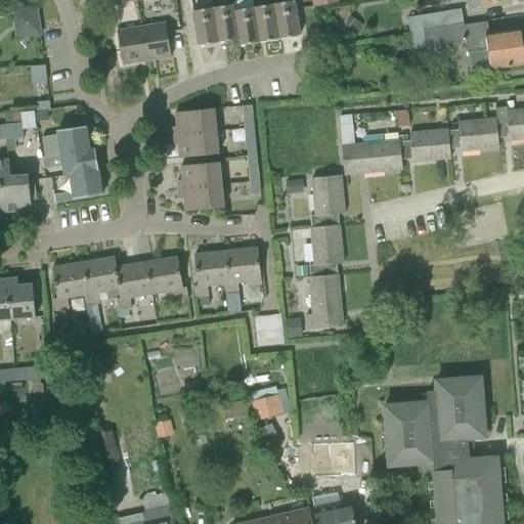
[(464,0),(468,11),(483,6),(484,7),(506,0),(464,0)]
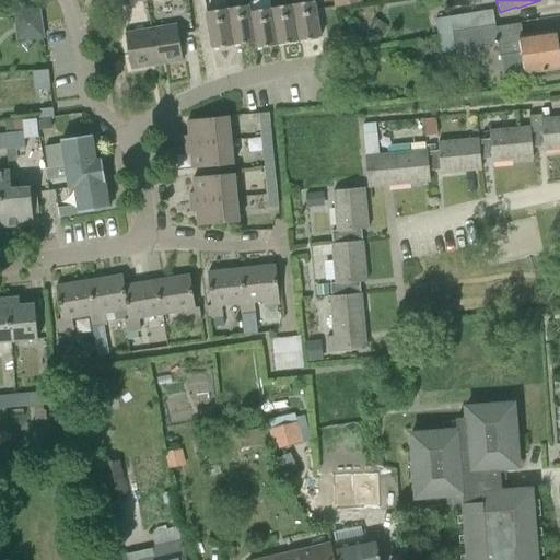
[(314,1),(292,6),(298,42),(319,38),(314,1)]
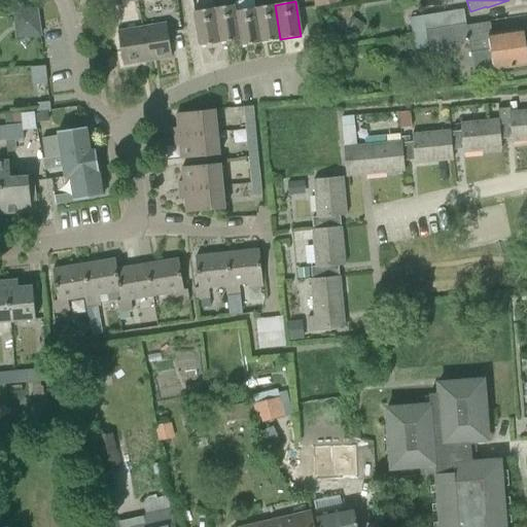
[(235,5),(213,8),(219,43),(239,40),(234,11),(236,11),(235,5)]
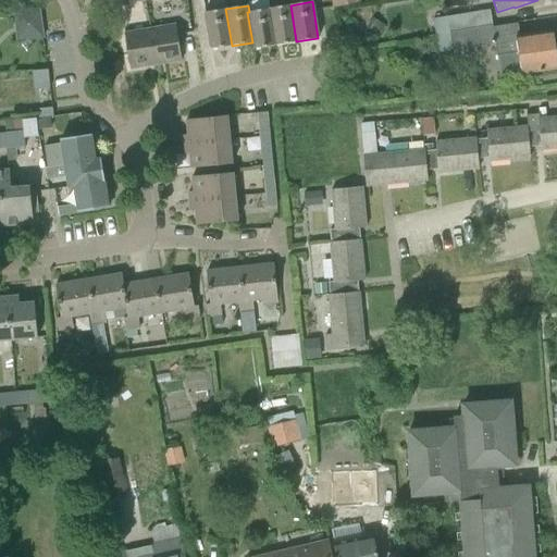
[(291,5),(269,9),(275,46),(296,41),(291,5)]
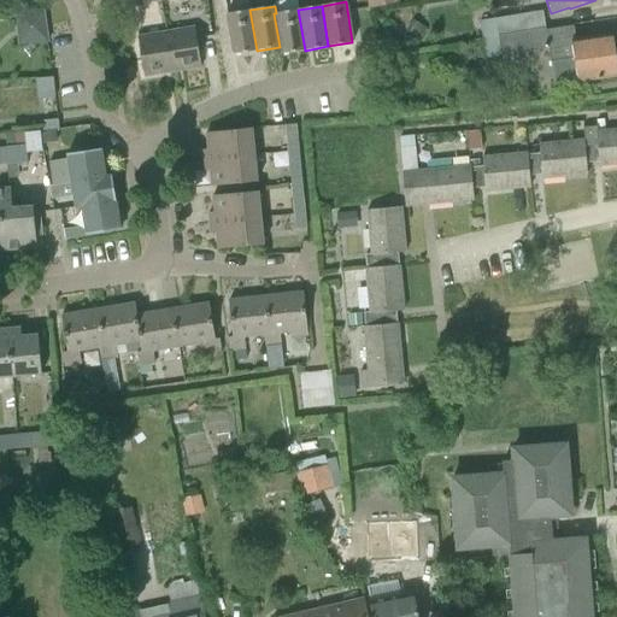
[(257,51),(250,10),(227,13),(233,54),(257,51)]
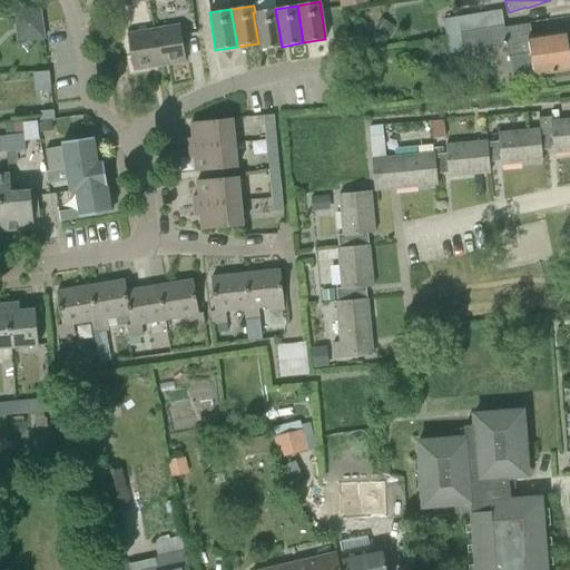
[(275,9),(255,12),(253,12),(258,43),(259,50),(282,47),(275,9)]
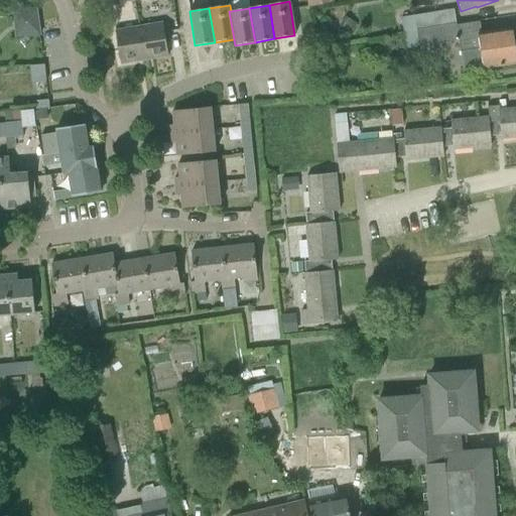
[(39,31),(36,9),(16,11),(17,24),(29,23),(30,32),(39,31)]
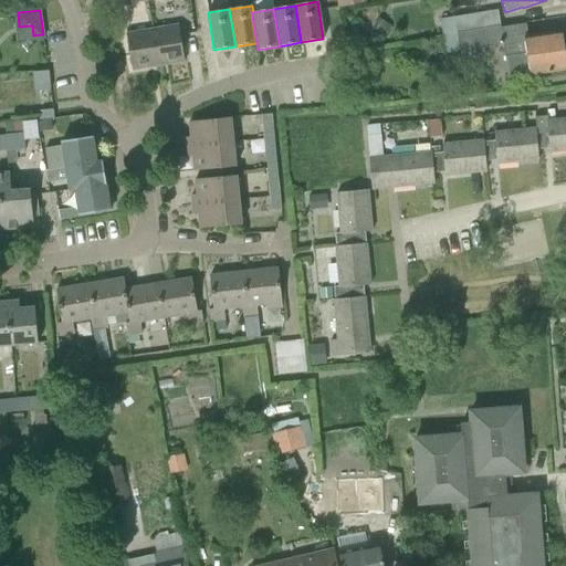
[(453,18),(456,34),(500,28),(498,11),(453,18)]
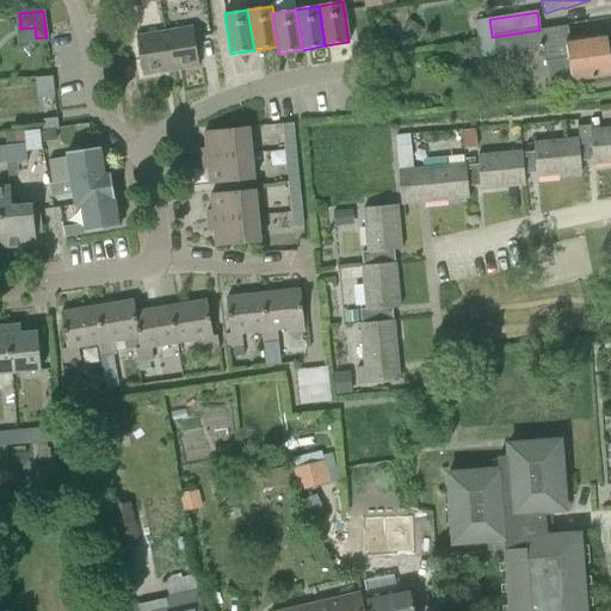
[(409,22),(402,30),(415,39),(421,30),(409,22)]
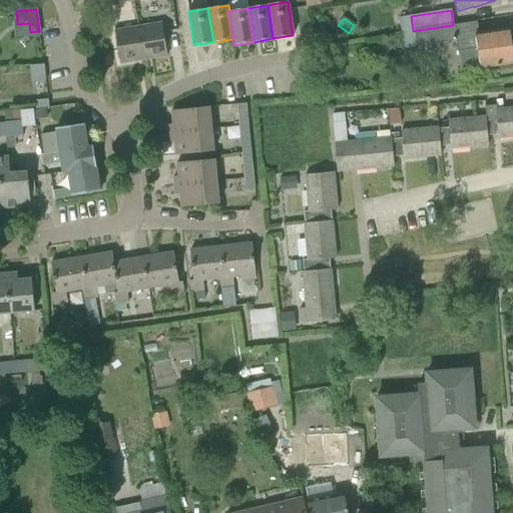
[(453,25),(413,31),(415,47),(456,41),(458,52),(459,52),(462,71),(480,68),(480,69),(512,63),(512,54),(509,29),(489,32),(477,33),(475,23),(453,26),(453,25)]
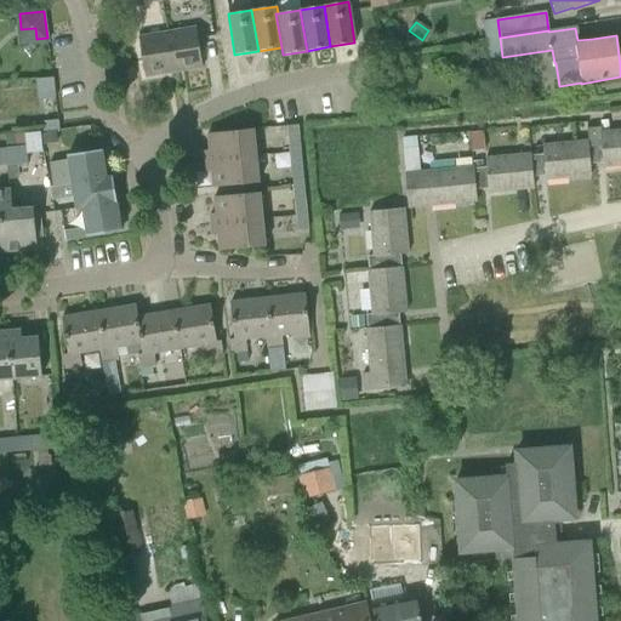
[(195,29),(167,34),(174,72),(201,67),(195,29)]
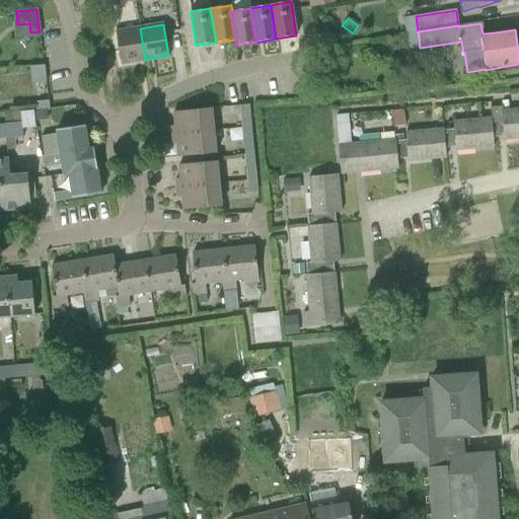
[(145,60),(140,28),(116,32),(121,64),(145,60)]
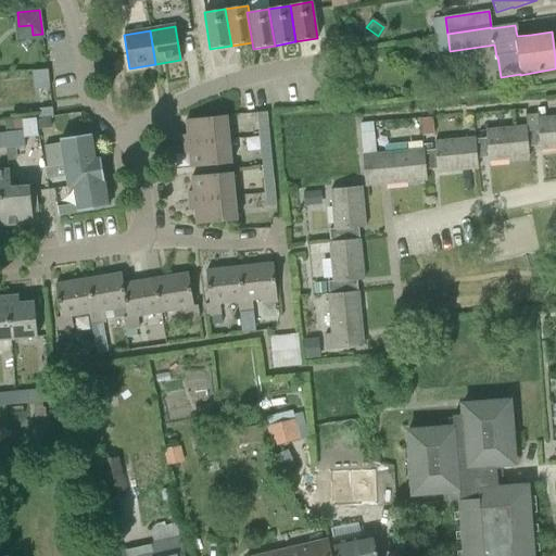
[(256,115),(260,137),(268,136),(266,114),(256,115)]
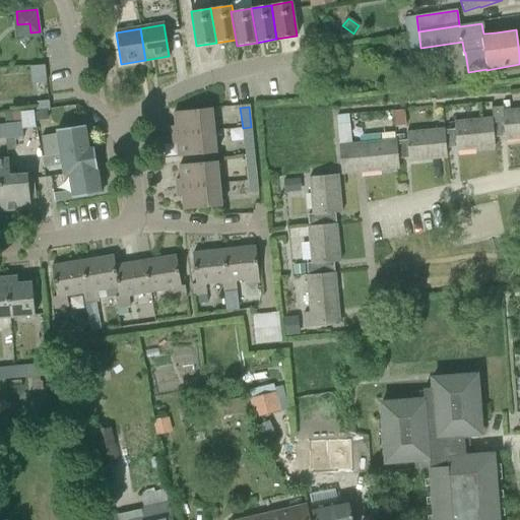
[(170,127),(171,135),(214,131),(212,109),(174,113),(175,126),(170,127)]
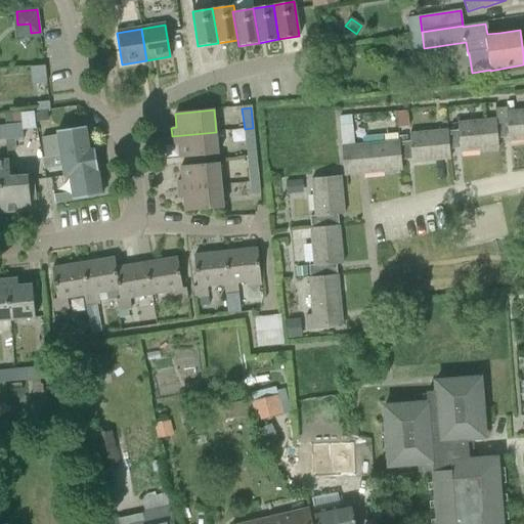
[(507,121),(501,121),(503,134),(508,133),(509,141),(523,139),(523,110),(523,111),(506,113),(507,121)]
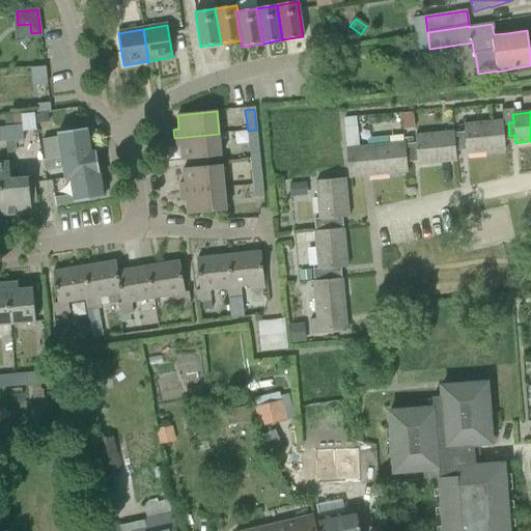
[(412,113),(401,114),(403,131),(413,130),(412,113)]
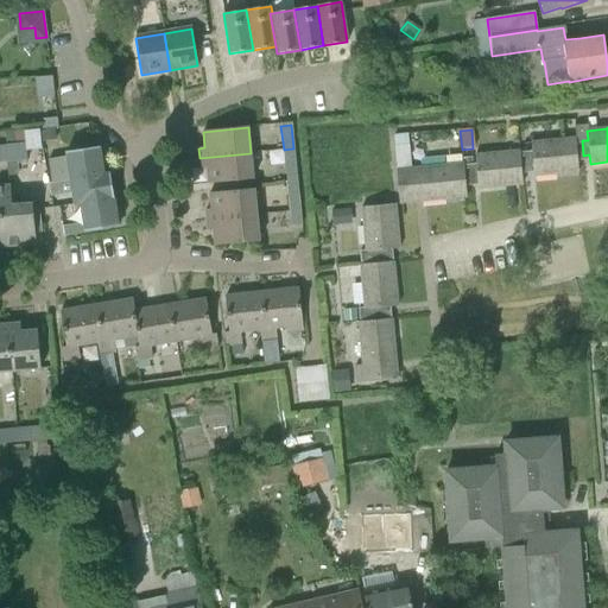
[(54,131),(40,132),(42,143),(55,141),(54,131)]
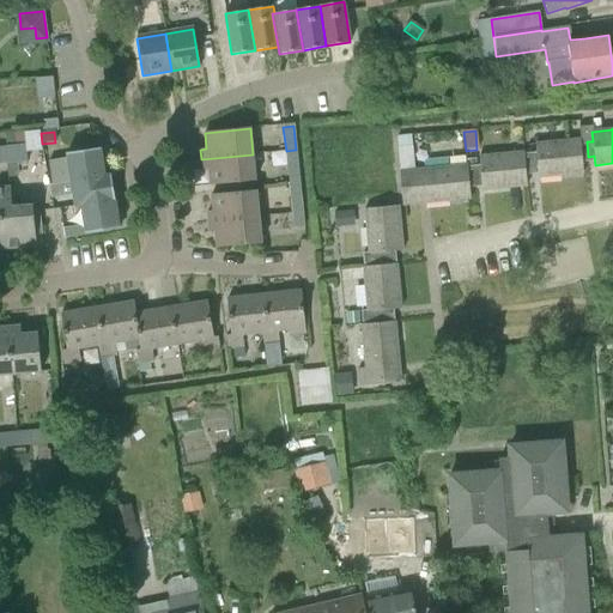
[(536,153),(529,155),(532,169),(538,169),(538,178),(583,174),(582,157),(588,157),(587,141),(580,143),(580,140),(535,144),(536,153)]
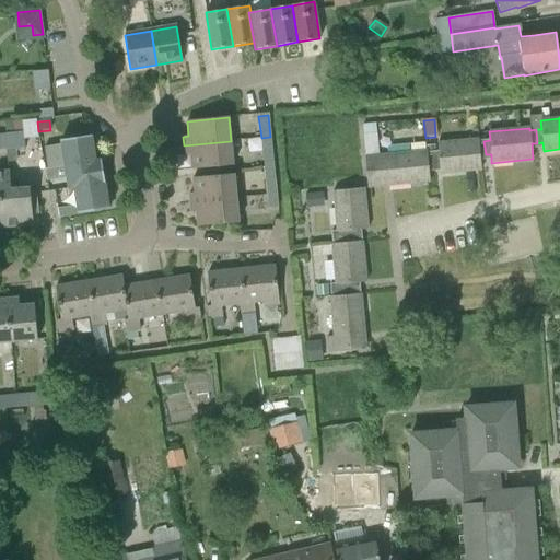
[(6,133),(7,149),(24,147),(23,132),(6,133)]
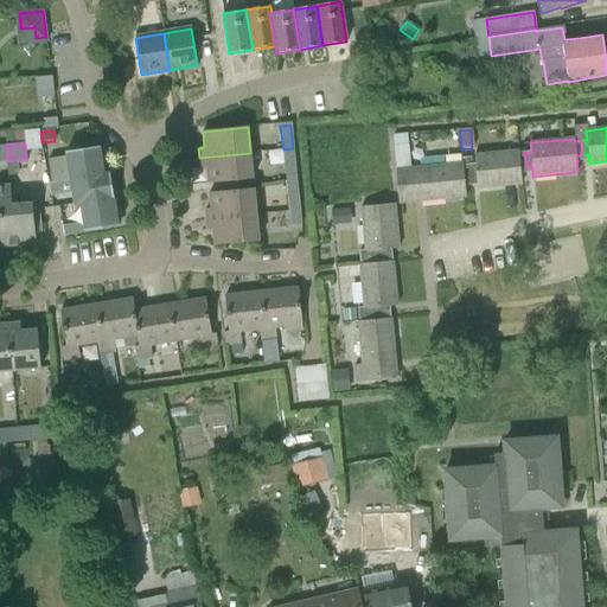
[(65,152),(71,185),(104,180),(104,179),(100,147),(65,152)]
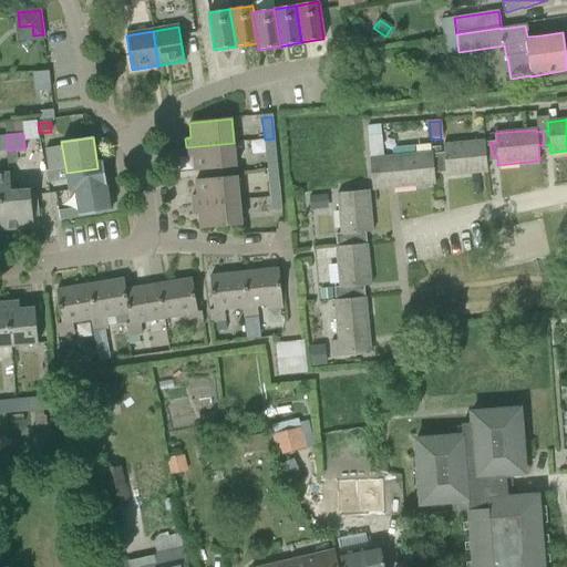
[(266,154),(276,153),(274,138),(265,140),(266,154)]
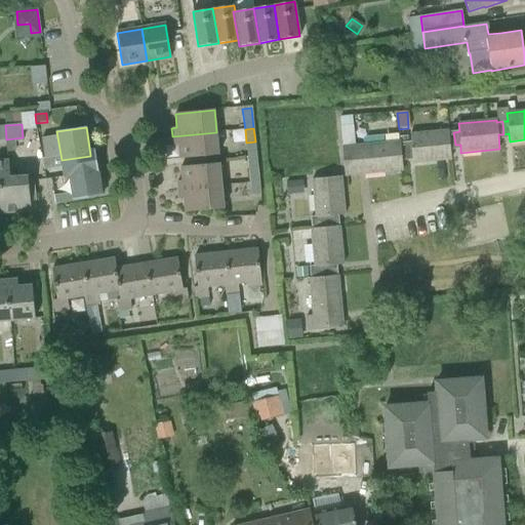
[(410,143),(405,143),(406,156),(412,156),(412,163),(451,160),(449,146),(455,145),(453,132),(448,132),(448,130),(409,134),(410,143)]
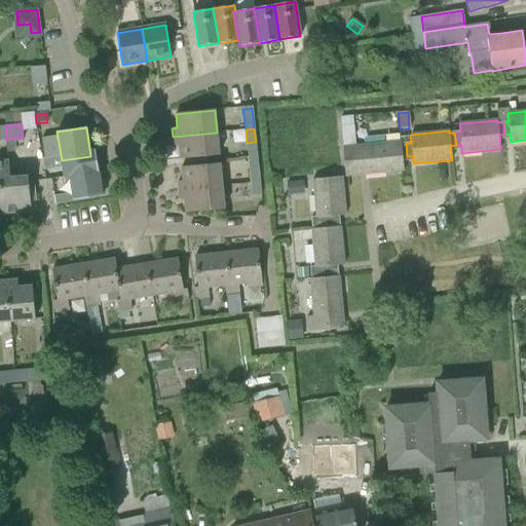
[(217,133),(173,137),(174,146),(179,145),(180,159),(219,155),(217,133)]
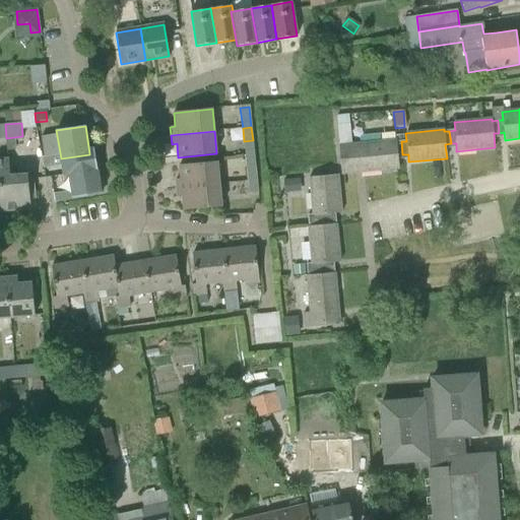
[(402,154),(401,141),(396,142),(396,140),(338,145),(339,154),(341,175),(398,169),(397,155),(402,154)]
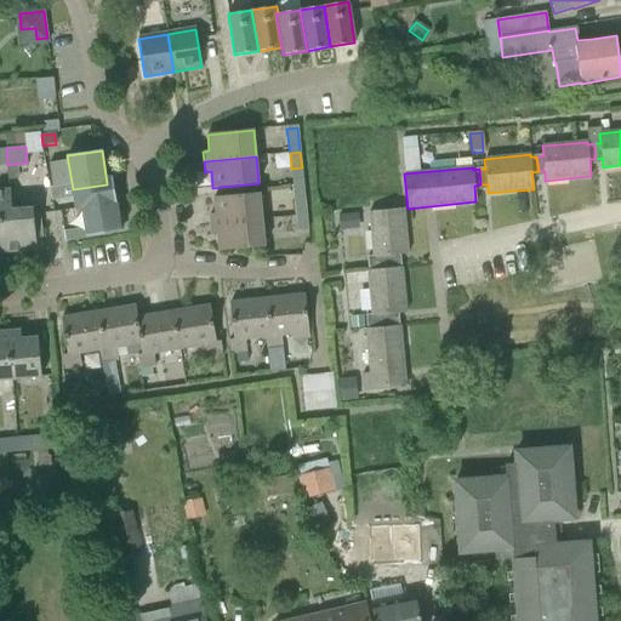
[(107,184),(73,189),(75,210),(83,209),(83,212),(118,208),(113,182),(107,183),(107,184)]
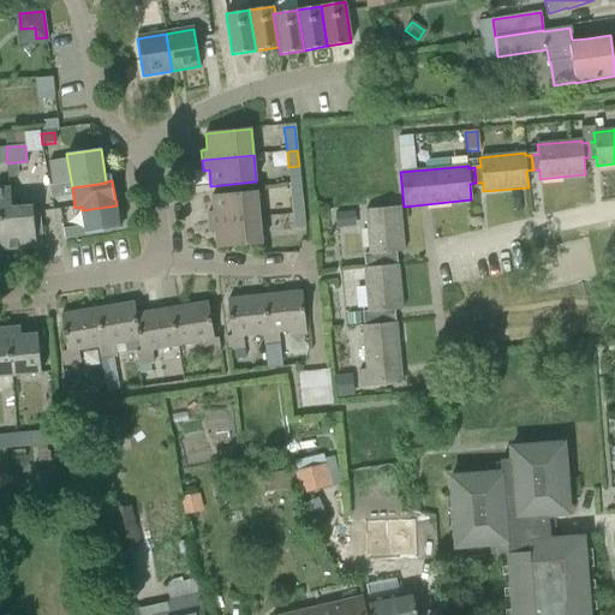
[(0,189),(0,233),(0,236),(1,250),(35,248),(34,237),(42,237),(40,210),(31,210),(31,207),(11,208),(9,189),(0,189)]
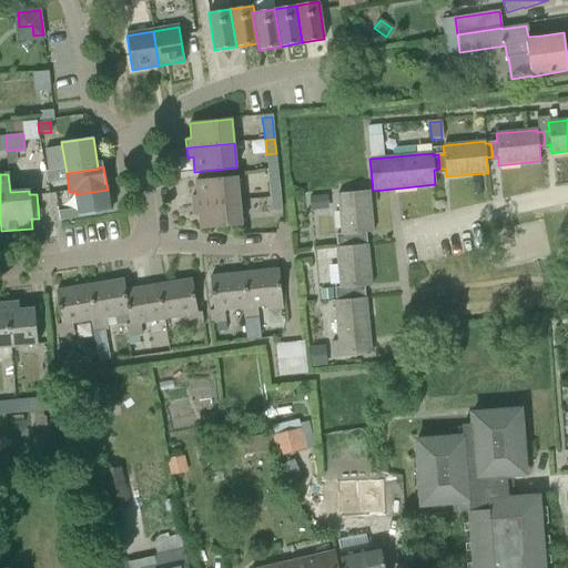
[(192,196),(192,205),(240,201),(237,176),(195,181),(196,195),(192,196)]
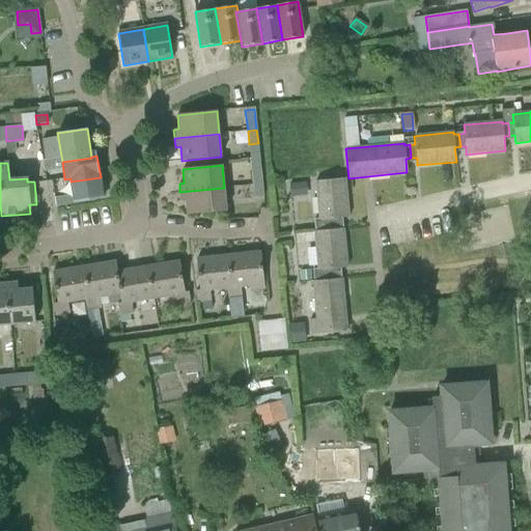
[(253,185),(262,185),(260,171),(252,172),(253,185)]
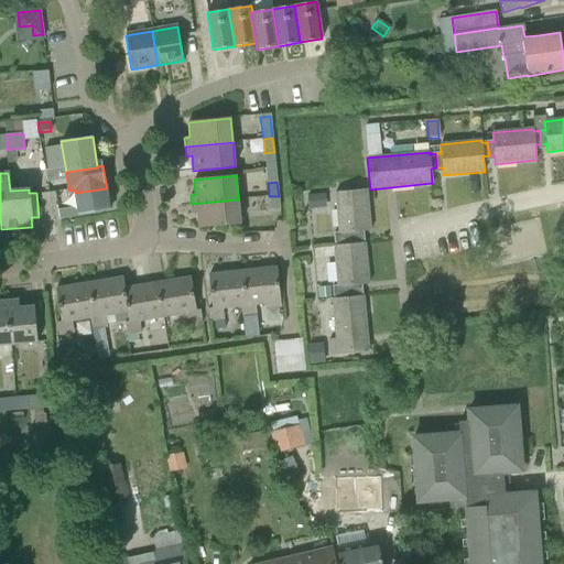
[(75,193),(78,215),(110,210),(107,188),(75,193)]
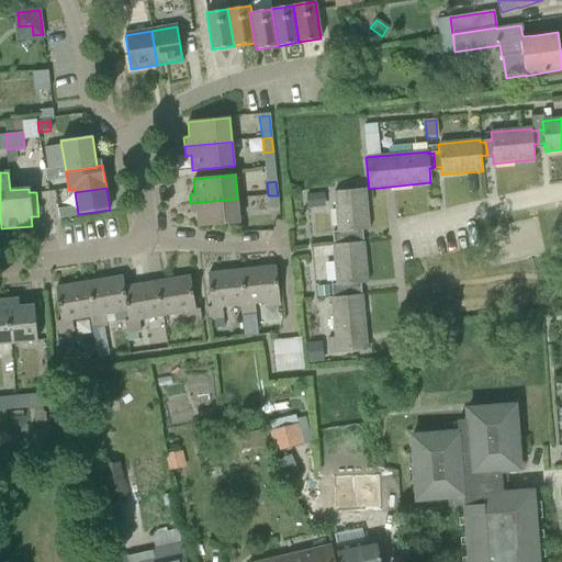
[(334,192),(338,232),(333,233),(334,245),(359,243),(359,231),(369,231),(364,189),(334,192)]
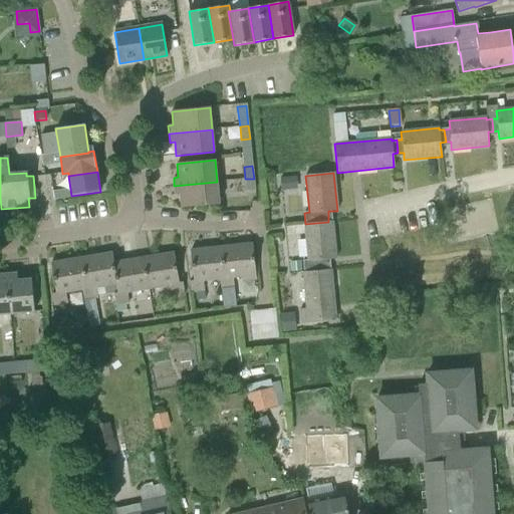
[(296,178),(280,179),(281,190),(297,189),(296,178)]
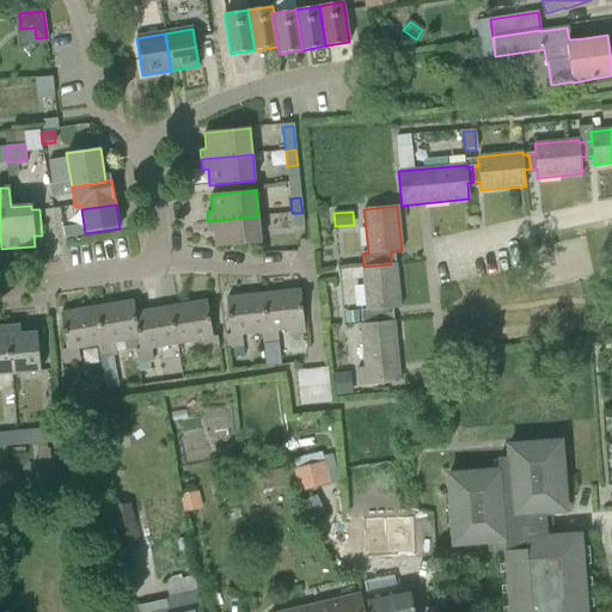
[(292,213),(293,228),(304,227),(303,213),(292,213)]
